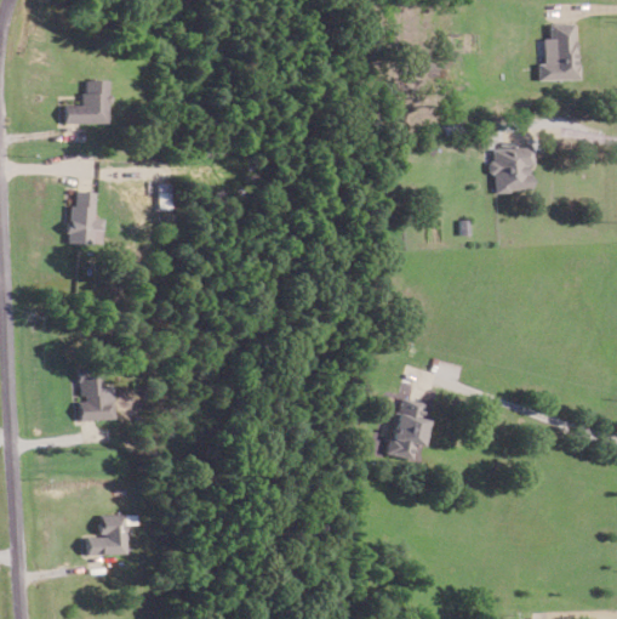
[(578,80),(577,24),(550,24),(552,39),(546,39),(546,64),(540,64),(541,81),(578,80)]
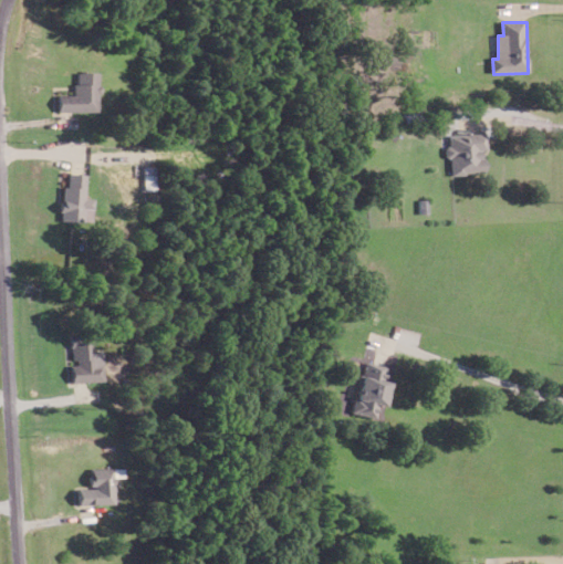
[(61,96),(61,113),(101,113),(102,74),(77,73),(77,96),(61,96)]
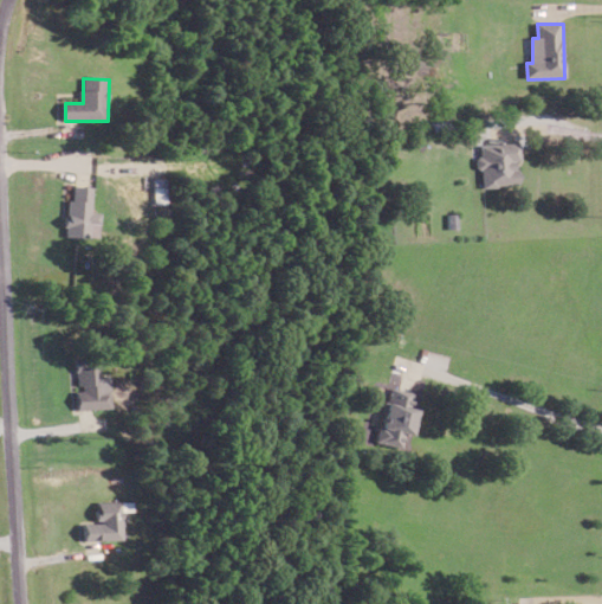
[(481,146),(483,158),(481,158),(483,188),(519,187),(518,161),(522,161),(522,145),(481,146)]
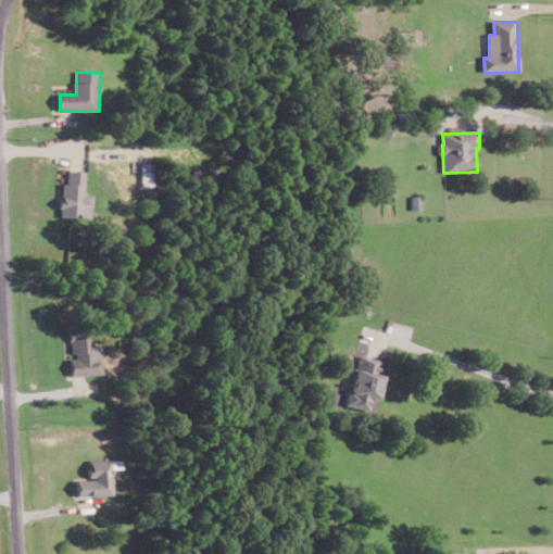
[(87,196),(87,173),(70,172),(70,186),(63,185),(62,218),(93,219),(95,196),(87,196)]
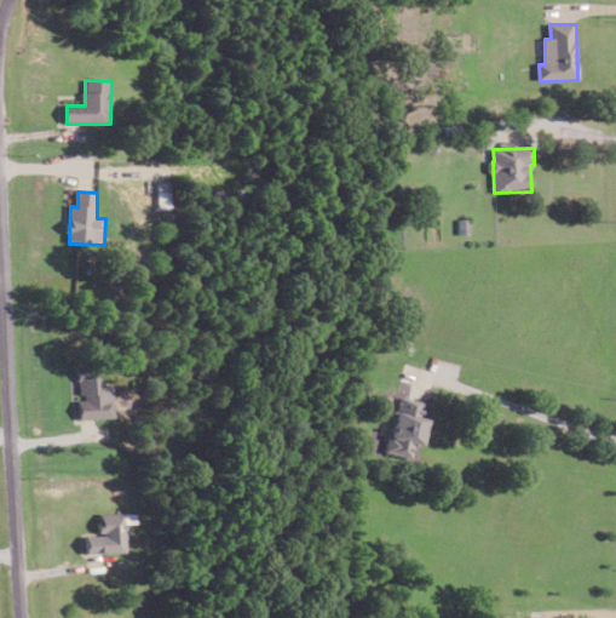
[(116,419),(115,388),(107,388),(107,370),(81,371),(82,400),(81,400),(81,421),(116,419)]
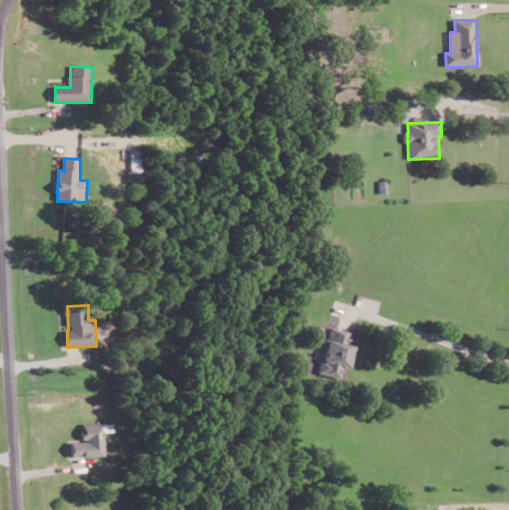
[(350,369),(354,346),(349,345),(352,332),(331,328),(321,375),(341,379),(344,367),(350,369)]
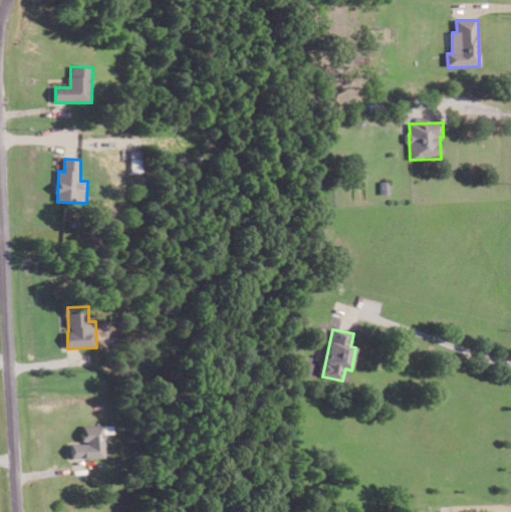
[(71,444),(72,459),(105,459),(104,426),(83,427),(84,444),(71,444)]
